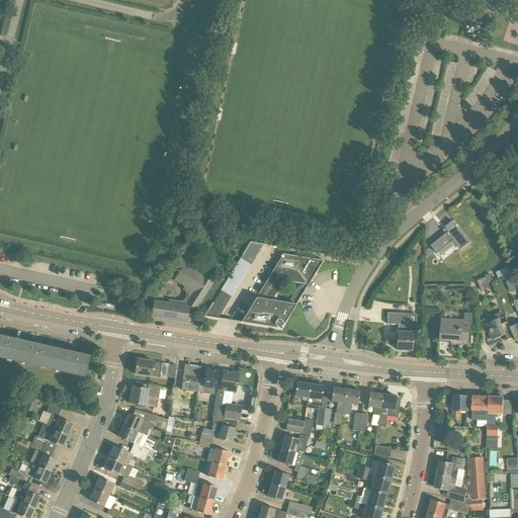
[(447,235),(430,250),(437,257),(452,244),(460,253),(469,245),(451,225),(444,231),(447,235)]
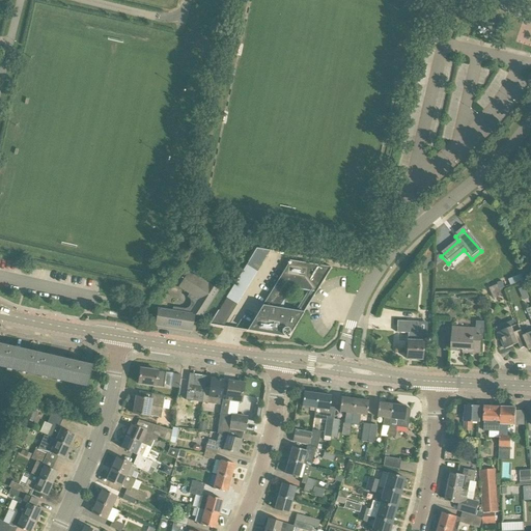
[(256,245),(212,324),(224,330),(268,251),(256,245)]
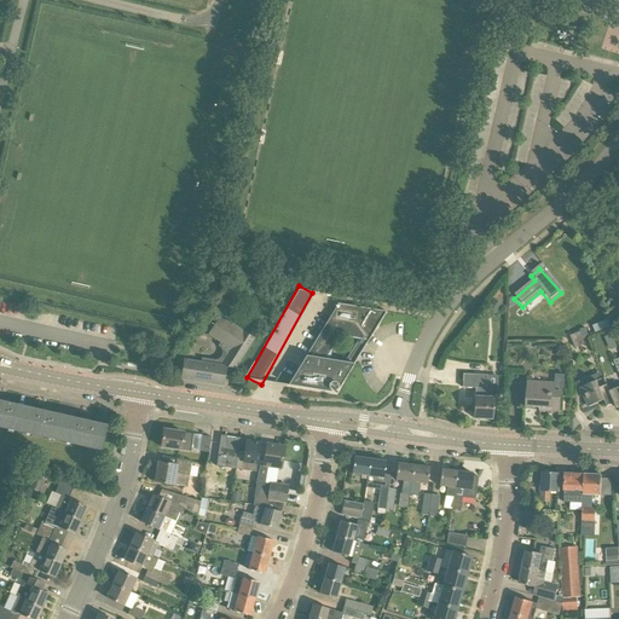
[(497,314),(503,305),(493,299),(487,310),(497,314)]
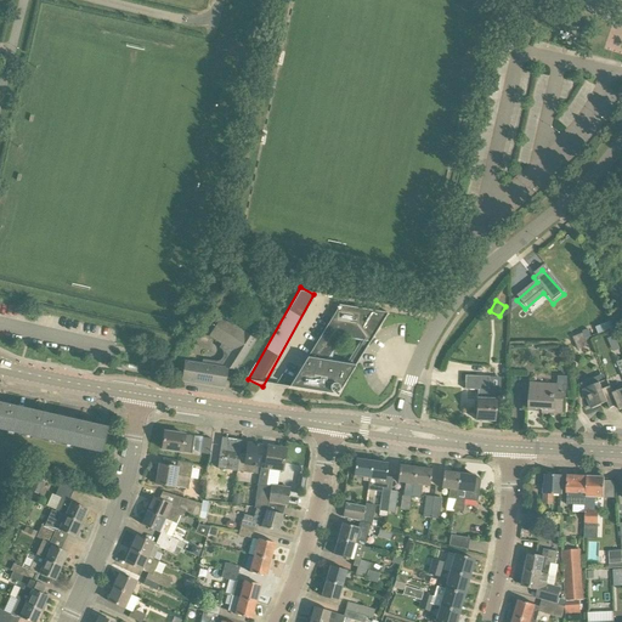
[(344,306),(339,305),(288,388),(338,395),(389,314),(344,306)]
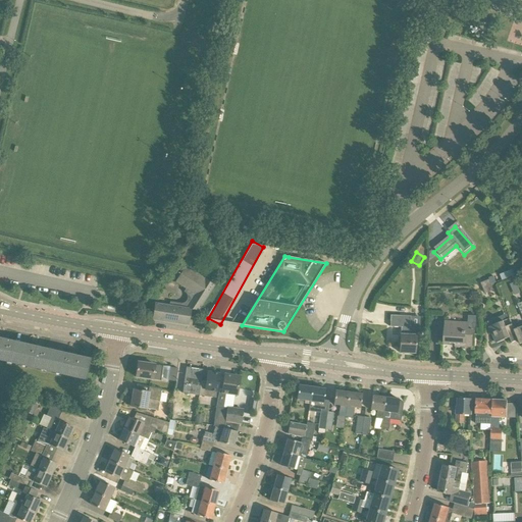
[(155,304),(153,319),(189,325),(192,310),(199,311),(215,285),(186,267),(176,281),(186,290),(185,292),(187,293),(188,295),(188,297),(188,298),(188,300),(187,302),(186,303),(184,304),(181,304),(170,302),(169,306),(155,304)]
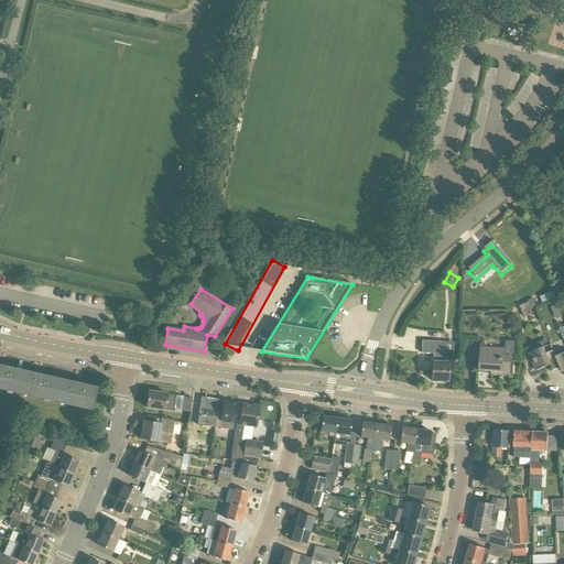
[(543,303),(557,297),(554,292),(541,297),(543,303)]
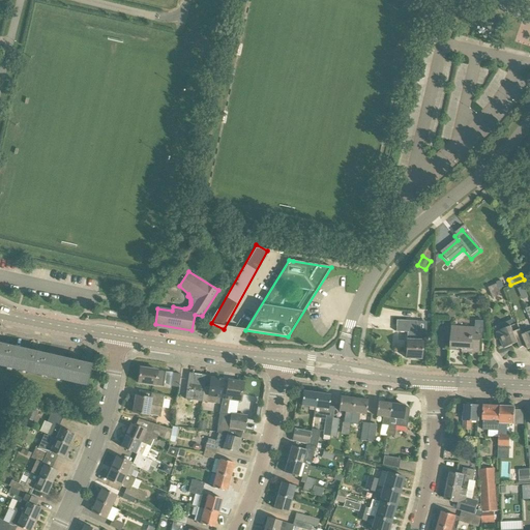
[(493,298),(501,295),(497,284),(489,288),(493,298)]
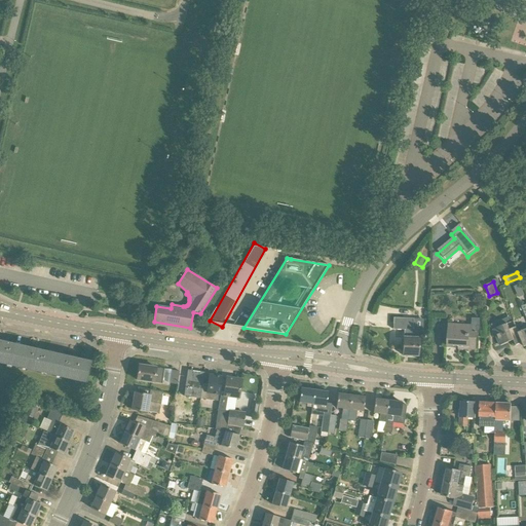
[(419,330),(414,330),(414,318),(393,317),(393,330),(405,330),(403,355),(418,357),(419,338),(418,338),(419,330)]
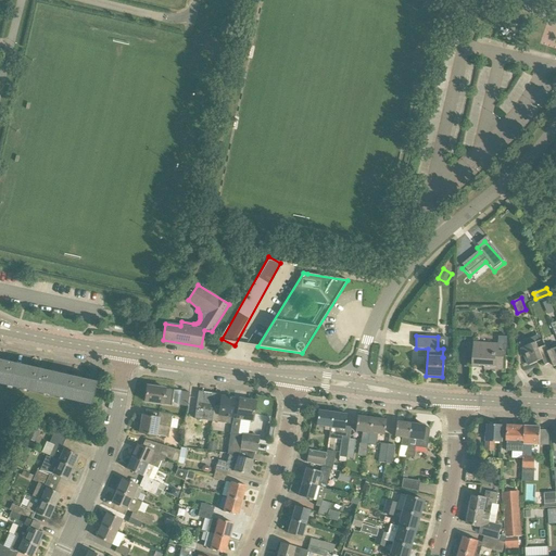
[(547,351),(548,351),(543,339),(521,348),(528,365),(542,359),(545,365),(552,363),(547,351)]
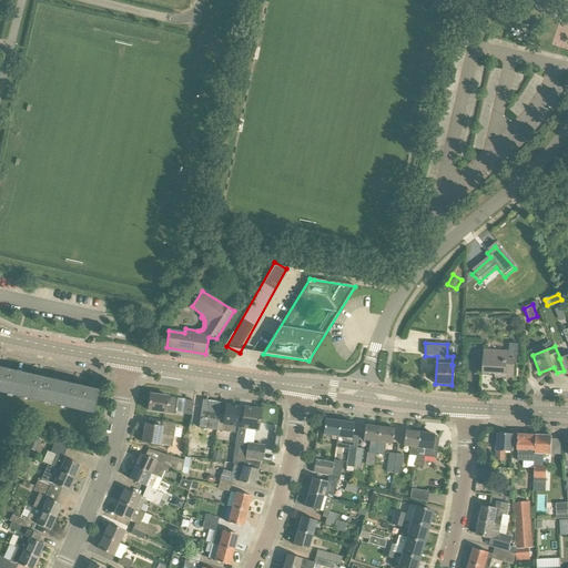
[(510,352),(486,350),(484,374),(503,375),(503,377),(514,378),(515,362),(517,362),(517,353),(510,353),(510,352)]
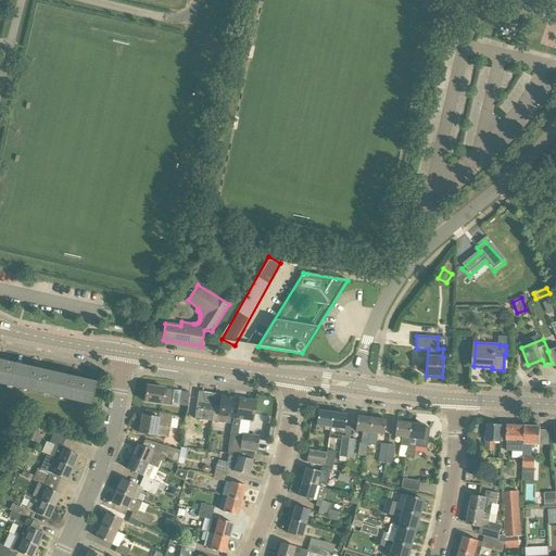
[(0,359),(0,383),(19,388),(23,366),(9,363),(9,361),(8,358),(5,358),(4,357),(2,359),(2,361),(0,359)]
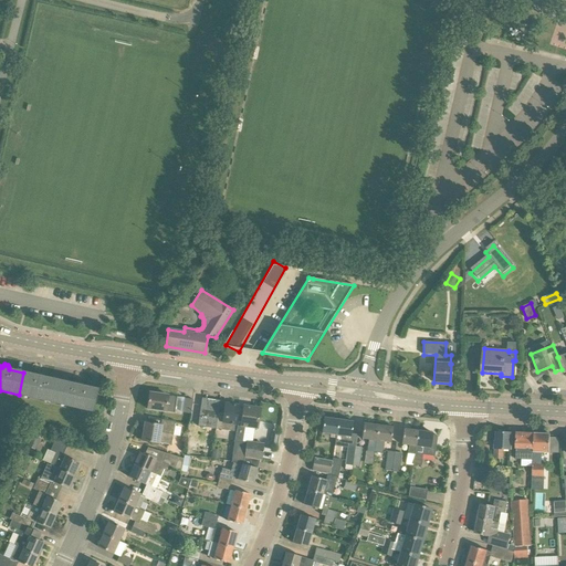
[(39,376),(23,373),(19,395),(55,404),(61,380),(45,377),(45,376),(44,374),(43,373),(42,373),(40,374),(39,376)]
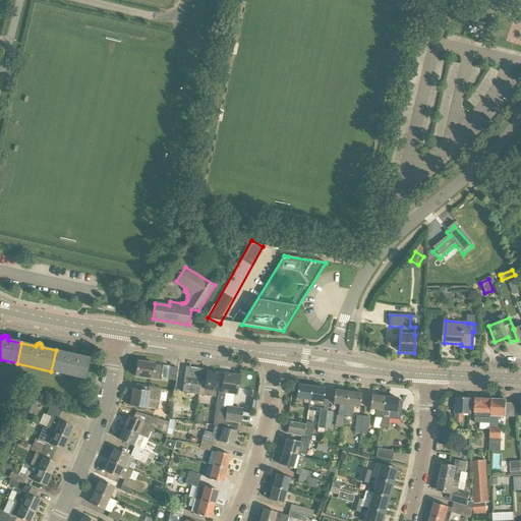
[(69,354),(56,350),(51,371),(85,380),(90,358),(75,355),(76,353),(74,351),(72,351),(70,352),(69,354)]
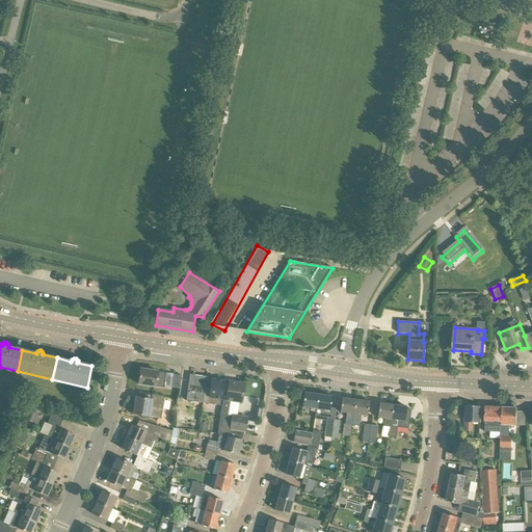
[(141,370),(138,384),(156,388),(157,384),(164,386),(166,373),(158,372),(141,370)]
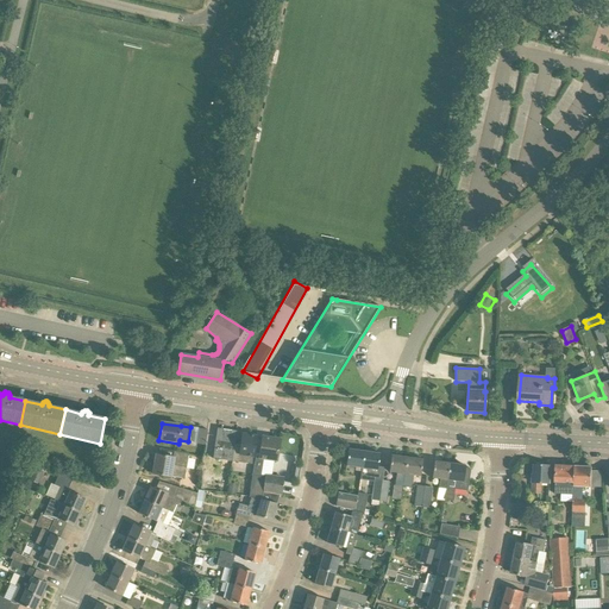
[(196,444),(206,446),(208,431),(199,428),(196,444)]
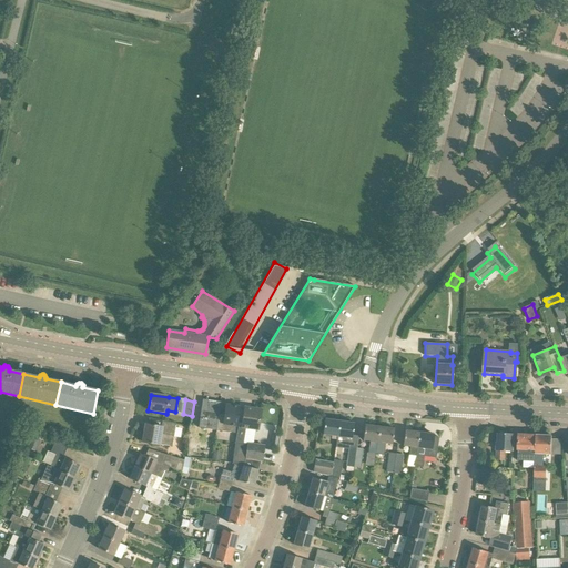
[(216,430),(219,414),(221,404),(203,402),(199,428),(216,430)]
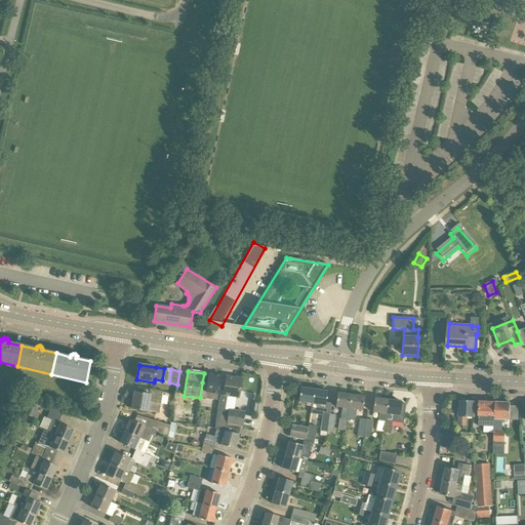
[(208,384),(202,382),(200,398),(217,401),(218,394),(221,376),(209,374),(208,384)]
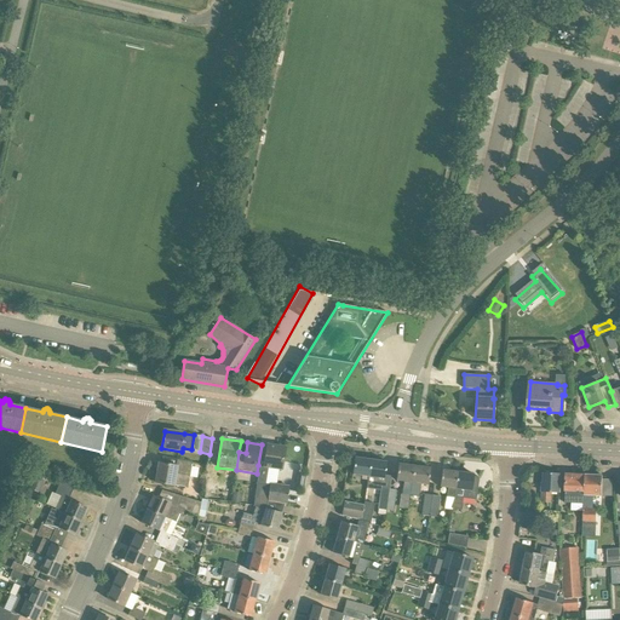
[(270,487),(265,486),(269,468),(282,469),(285,448),(268,446),(264,466),(260,465),(254,506),(256,507),(268,509),(269,500),(285,503),(287,504),(290,488),(270,484),(270,487)]
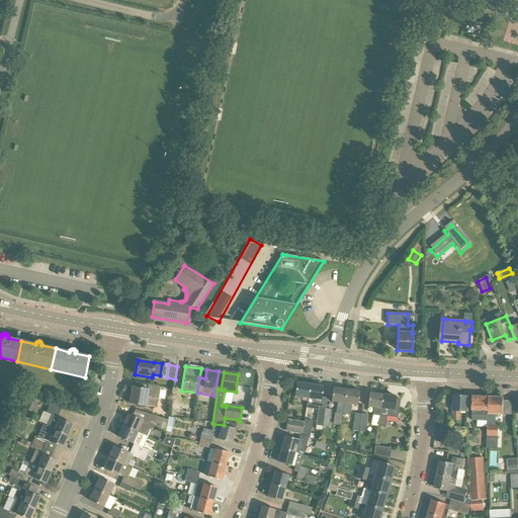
[(309,393),(311,384),(296,382),(294,397),(309,399),(309,393)]
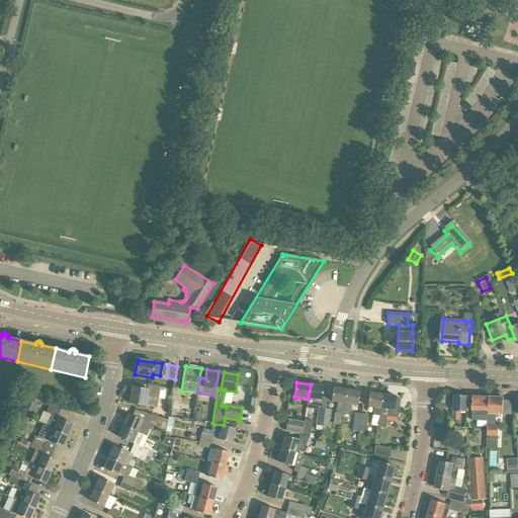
[(157,408),(160,392),(161,386),(148,384),(147,390),(133,387),(131,404),(146,406),(157,408)]
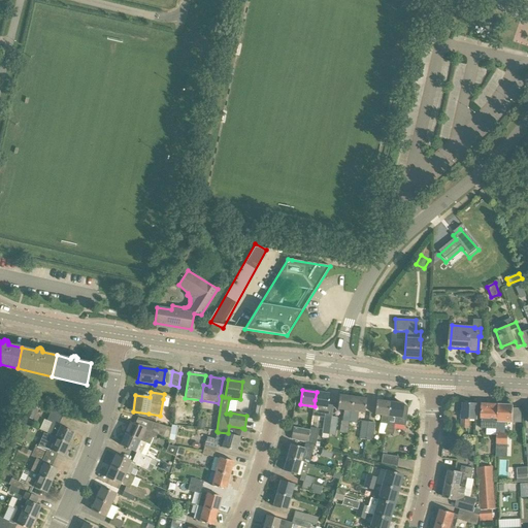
[(317,392),(315,400),(315,406),(312,416),(320,418),(324,418),(321,438),(328,439),(331,417),(332,405),(328,405),(330,394),(317,392)]
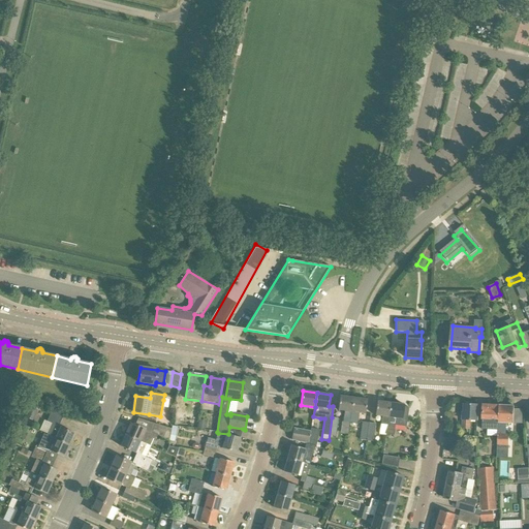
[(350,423),(350,421),(353,398),(340,396),(339,410),(345,411),(344,422),(350,423)]
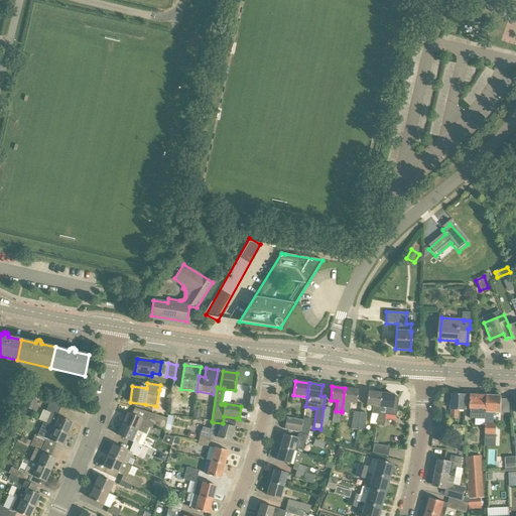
[(359,390),(345,388),(342,410),(349,411),(350,403),(357,404),(359,390)]
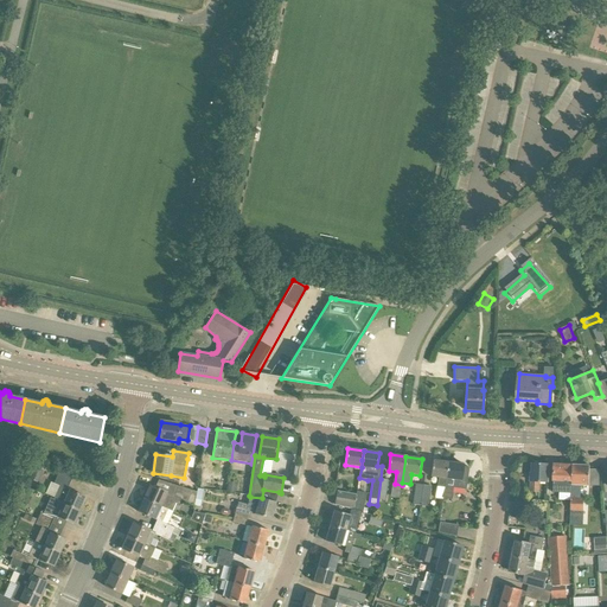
[(266,468),(280,470),(281,462),(267,460),(266,468)]
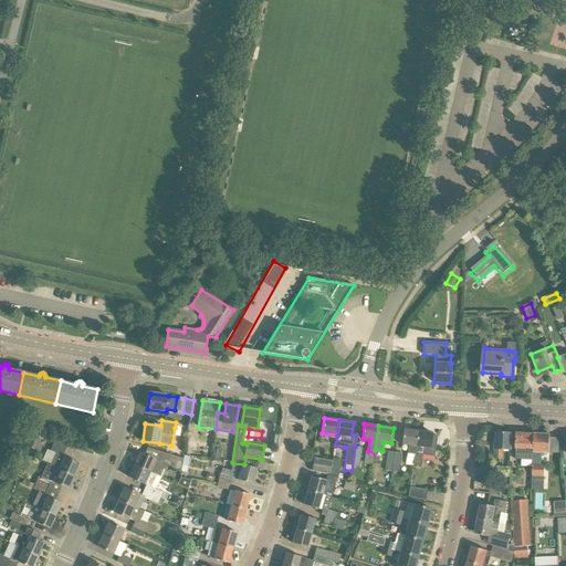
[(407,464),(413,465),(419,431),(404,429),(401,444),(409,446),(407,464)]
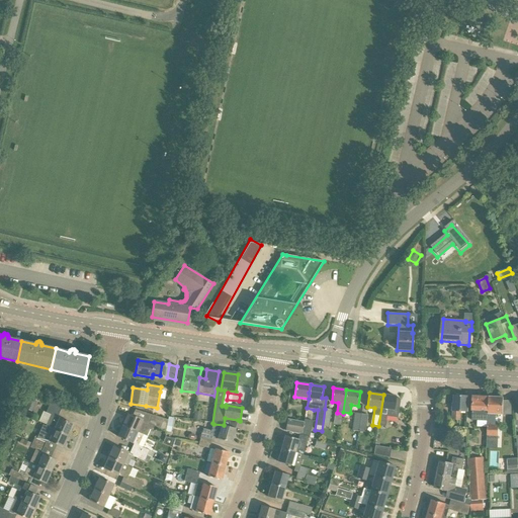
[(383,395),(378,426),(385,427),(387,417),(398,418),(400,405),(401,399),(396,399),(397,397),(383,395)]
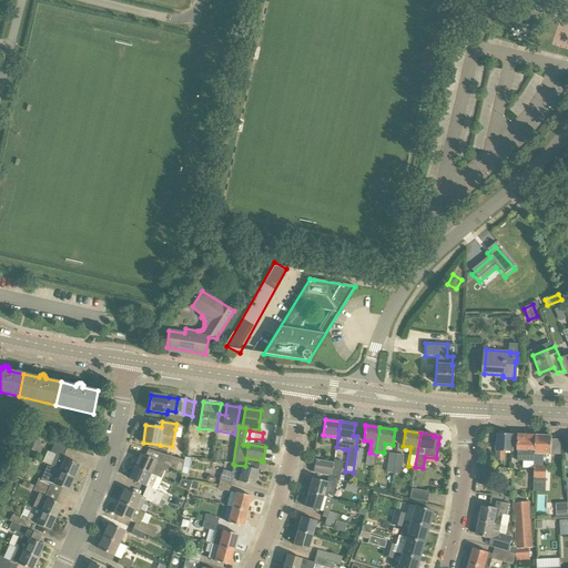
[(513,452),(514,434),(499,434),(499,444),(497,444),(497,452),(497,460),(505,460),(505,452),(513,452)]
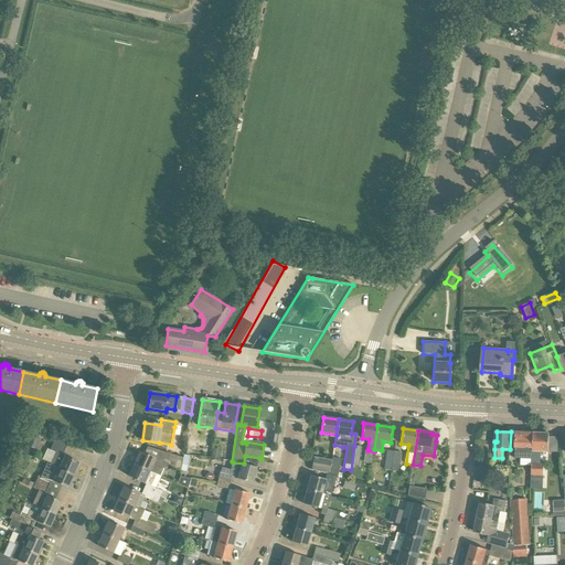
[(533,459),(534,434),(516,433),(515,459),(533,459)]
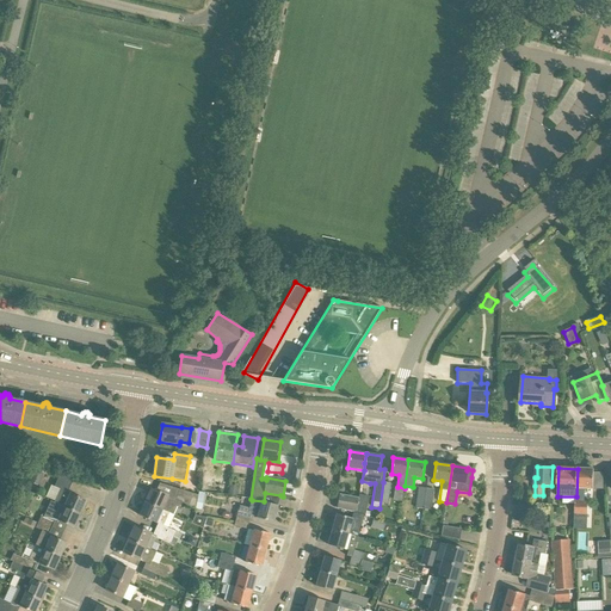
[(578,469),(576,497),(575,526),(587,528),(588,503),(585,503),(586,488),(593,489),(594,469),(578,469)]
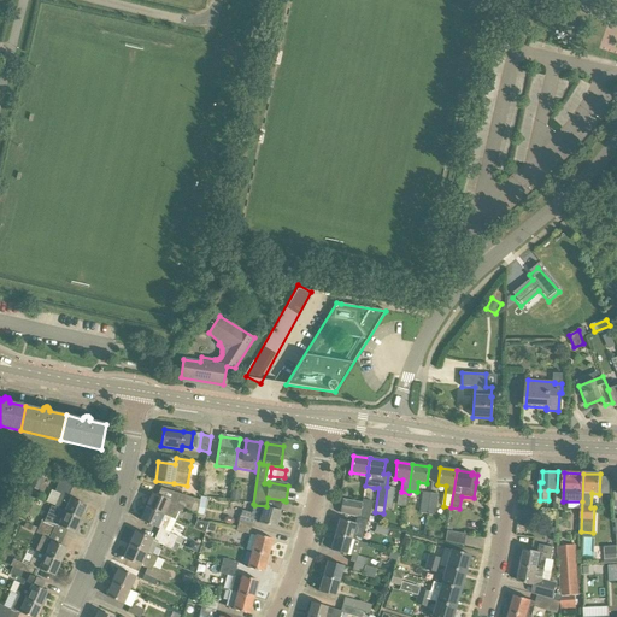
[(65,512),(81,519),(87,505),(69,497),(75,485),(60,481),(56,492),(62,494),(56,509),(65,512)]
